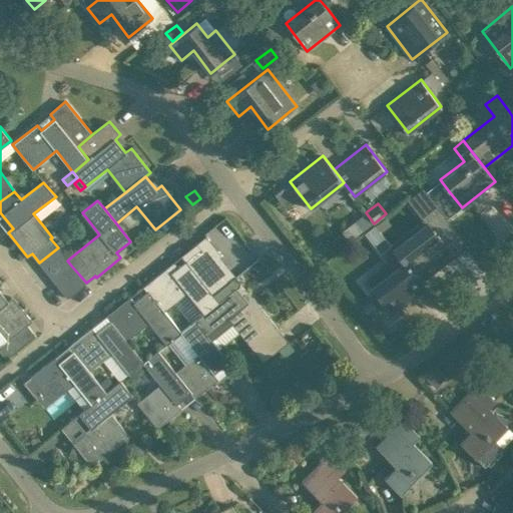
[(374,223),(366,212),(354,220),(363,231),(374,223)]
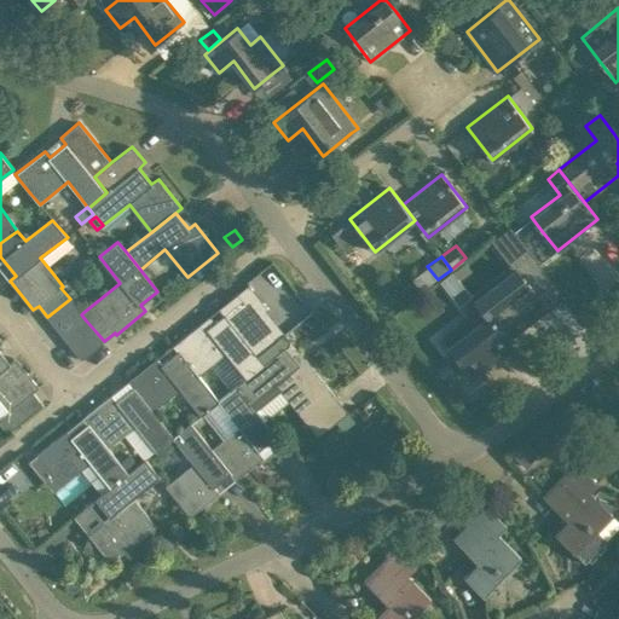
[(466,261),(452,271),(460,279),(472,270),(466,261)]
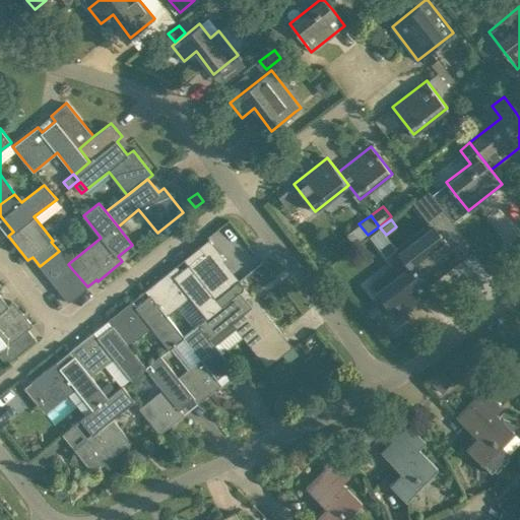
[(454,253),(442,237),(433,225),(399,250),(410,265),(420,278),(454,253)]
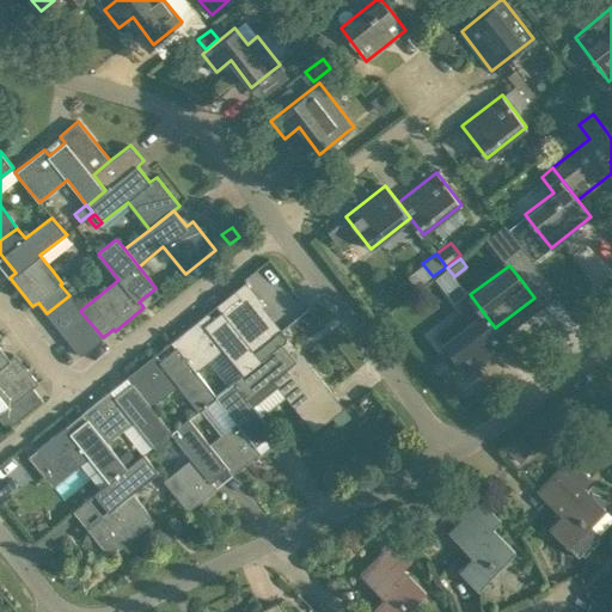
[(454,301),(466,293),(465,292),(461,286),(452,274),(447,268),(435,277),(454,301)]
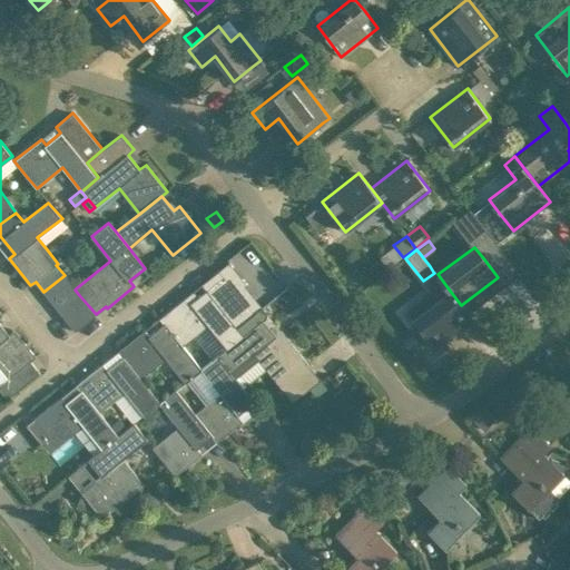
[(182,345),(208,325),(226,349),(241,335),(236,328),(254,314),(237,293),(246,285),(247,285),(228,262),(215,272),(215,273),(219,278),(190,302),(186,296),(185,297),(159,317),(164,323),(182,345)]
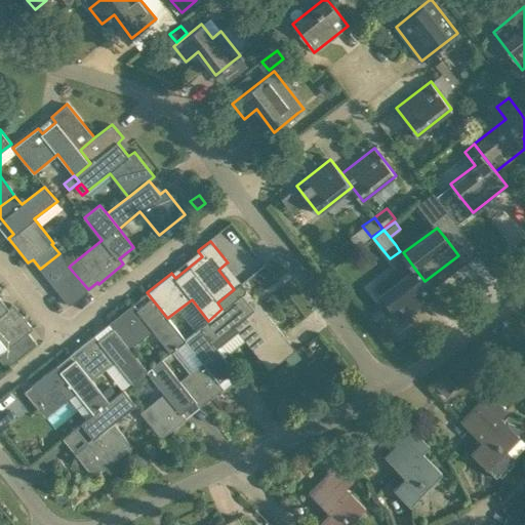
[(81,281),(73,272),(69,267),(70,266),(59,253),(40,269),(69,305),(88,289),(81,281)]
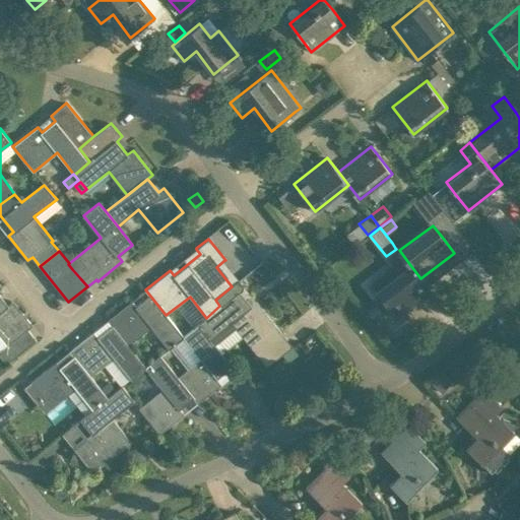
[(432,293),(420,278),(410,265),(392,278),(377,290),(380,295),(396,316),(398,318),(432,293)]
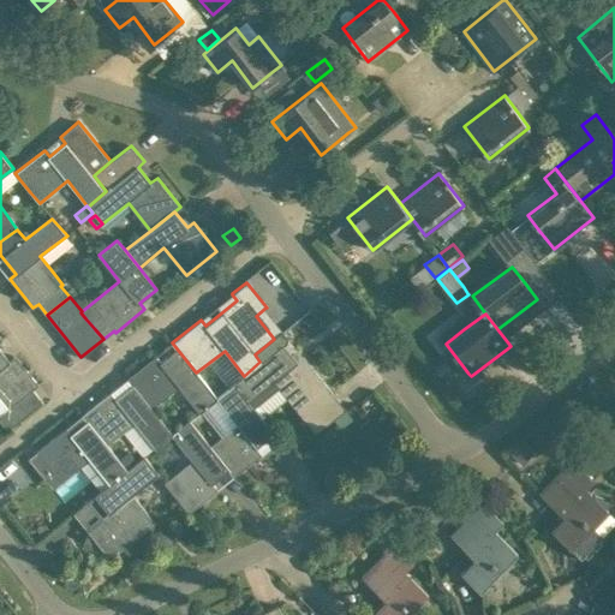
[(244,376),(234,383),(254,407),(279,387),(286,396),(316,434),(334,418),(346,408),(336,398),(332,392),(303,356),(297,360),(291,353),(284,345),(287,342),(288,338),(284,332),(274,339),(255,354),(260,362),(244,376)]
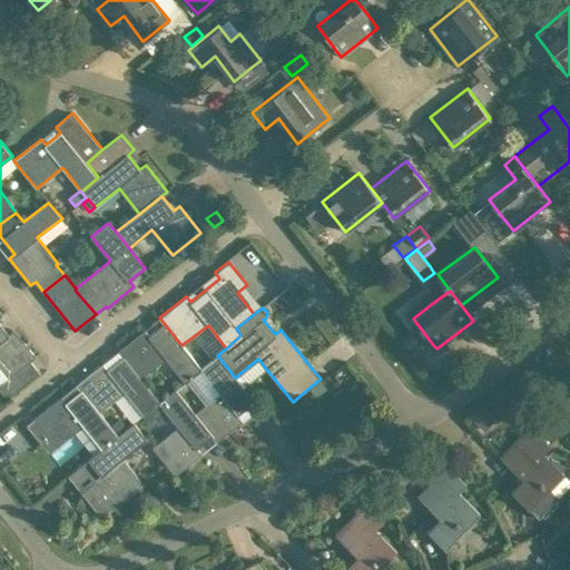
[(0,369),(6,376),(0,381),(0,389),(8,399),(40,372),(30,361),(33,357),(36,356),(15,330),(9,334),(0,323),(0,369)]
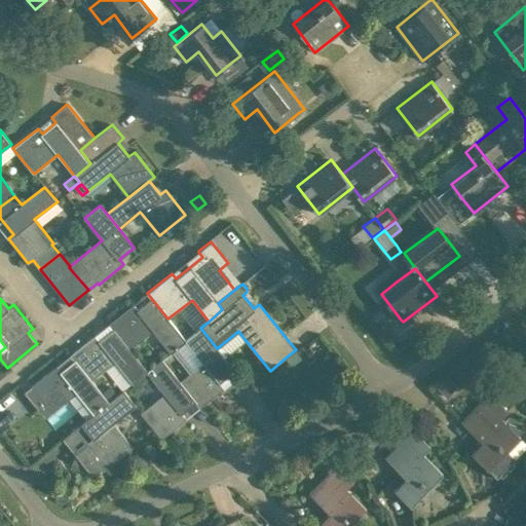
[(113,329),(129,349),(130,348),(152,331),(170,352),(172,351),(185,340),(167,318),(151,298),(138,309),(134,304),(109,324),(113,329)]
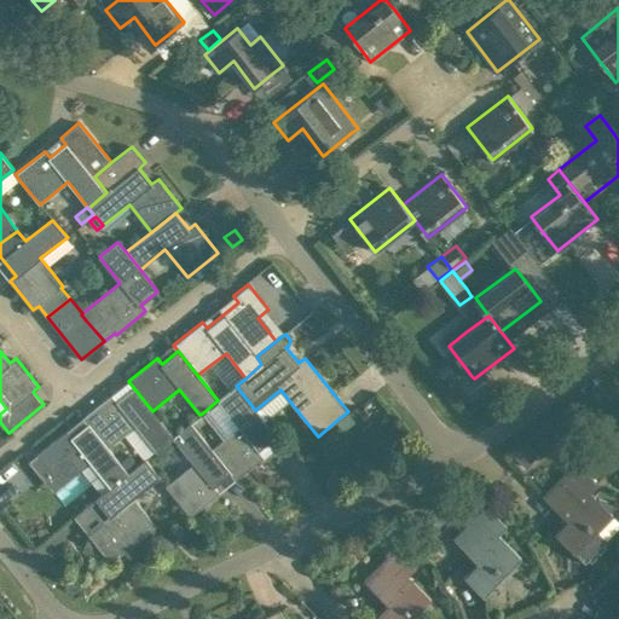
[(472,376),(452,351),(439,362),(458,386),(472,376)]
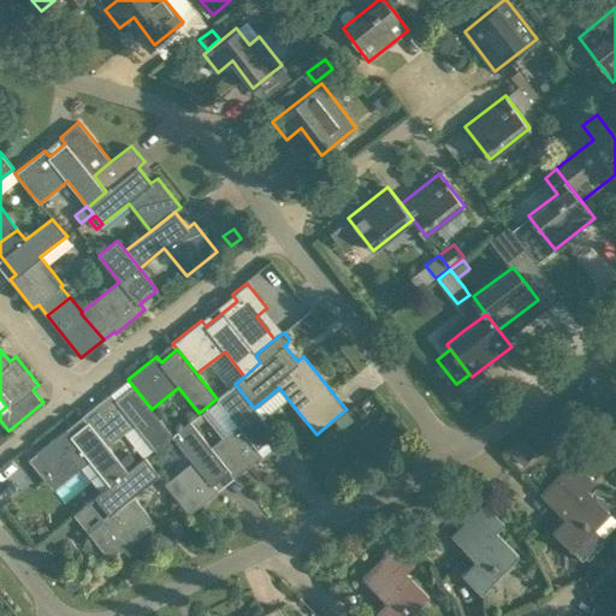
[(237,424),(209,445),(208,446),(229,471),(234,477),(262,454),(259,448),(276,434),(254,408),(235,384),(229,389),(217,398),(237,424)]
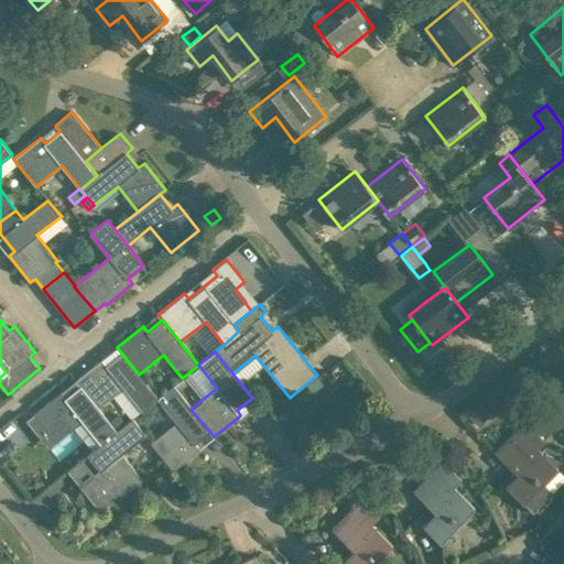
[(141,411),(158,398),(139,375),(121,353),(106,365),(101,359),(75,380),(79,386),(98,408),(123,388),(141,411)]
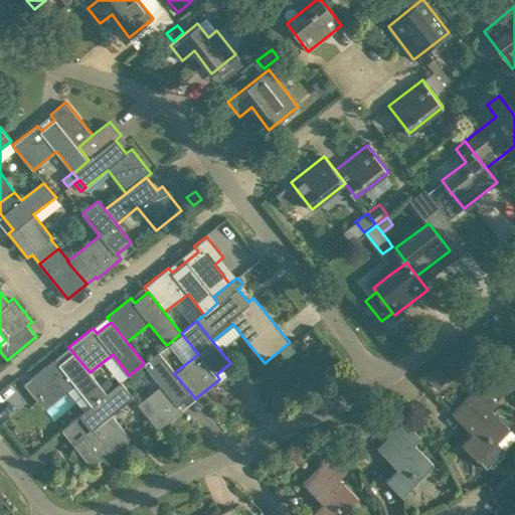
[(290,342),(280,350),(287,359),(296,351),(290,342)]
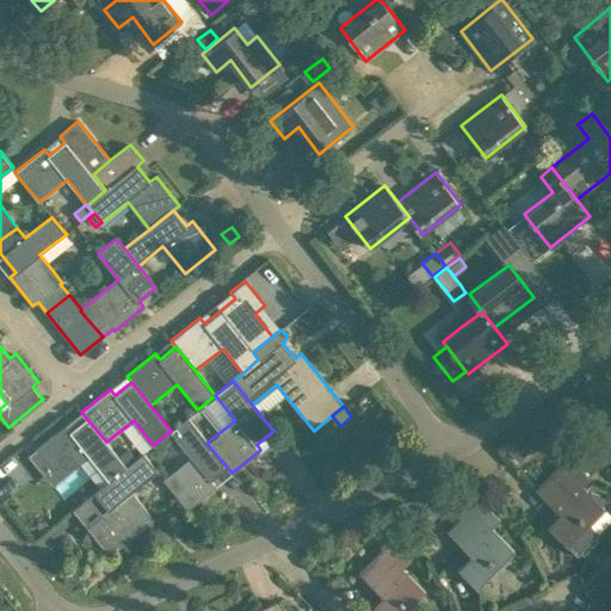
[(197,409),(189,417),(193,424),(205,415),(199,408),(197,409)]
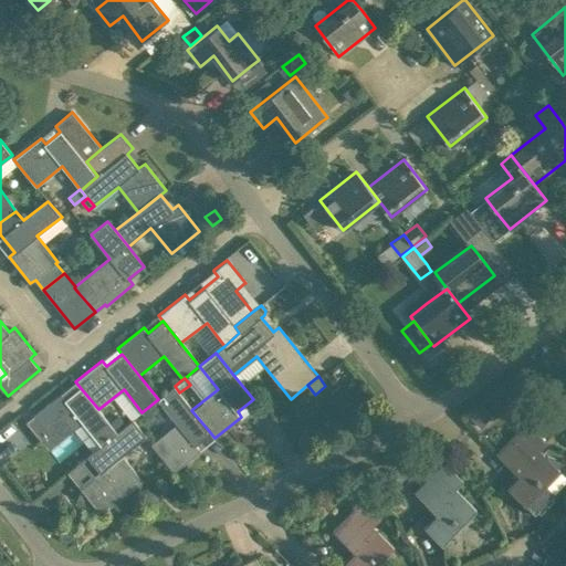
[(179,392),(175,386),(158,399),(177,423),(152,444),(159,454),(174,471),(200,450),(196,444),(210,432),(191,410),(192,409),(179,392)]
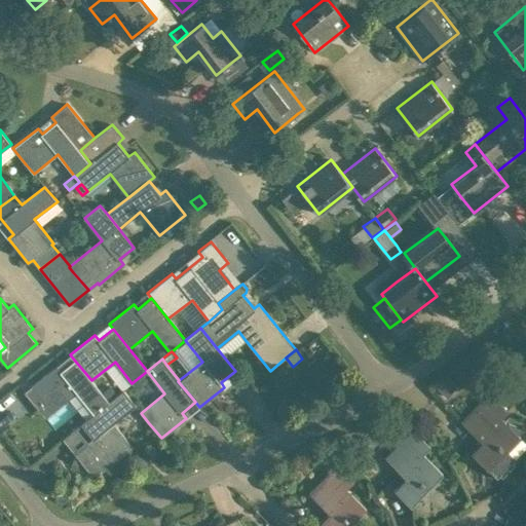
[(57,366),(32,385),(52,411),(76,392),(94,414),(109,402),(91,380),(74,360),(61,371),(57,366)]
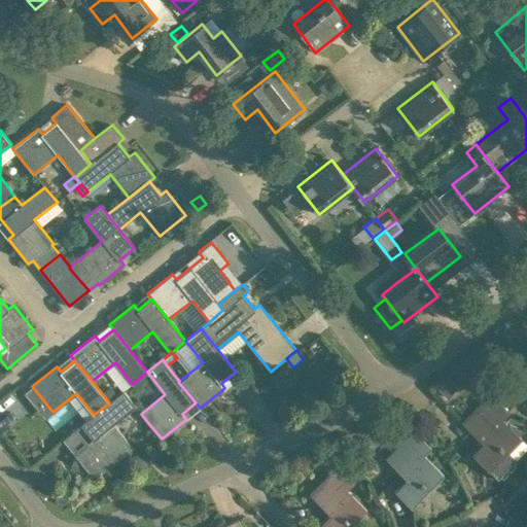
[(450,377),(437,388),(448,398),(459,387),(450,377)]
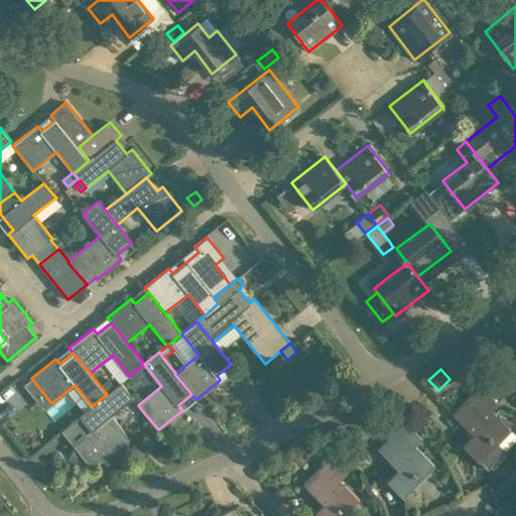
[(134,397),(121,382),(107,394),(92,406),(80,415),(91,430),(74,444),(93,469),(130,438),(112,414),(134,397)]
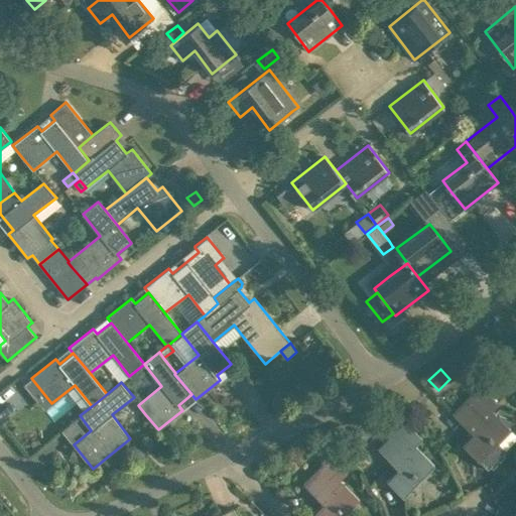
[(490,465),(492,467),(496,471),(501,466),(497,462),(505,454),(503,452),(505,449),(497,441),(510,428),(491,409),(497,403),(481,387),(454,413),(475,433),(464,444),(487,468),(490,465)]
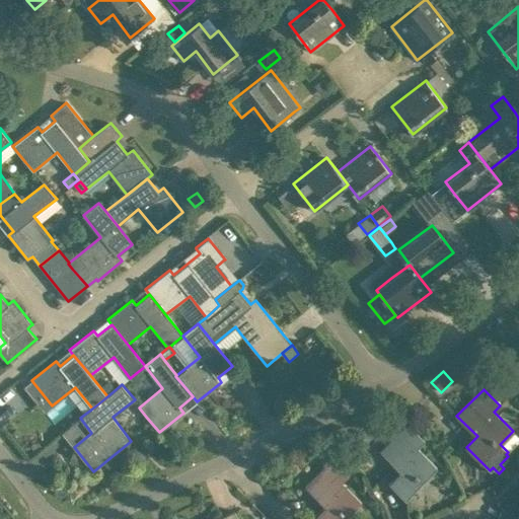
[(405,499),(437,466),(418,447),(424,440),(408,424),(380,451),(399,471),(389,483),(405,499)]
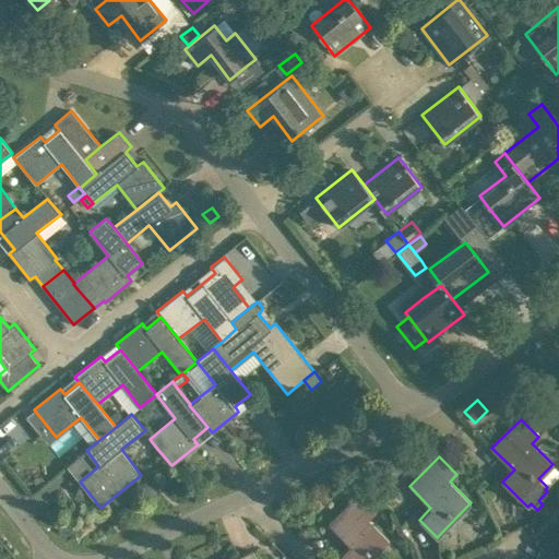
[(372,485),(381,492),(392,482),(383,473),(372,485)]
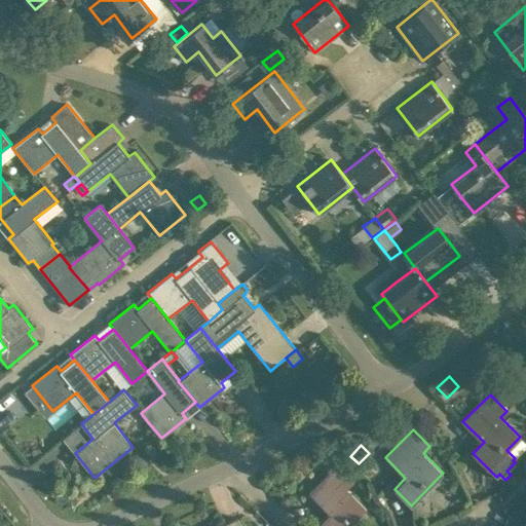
[(347,459),(346,459),(341,464),(353,477),(360,471),(355,467),(347,459)]
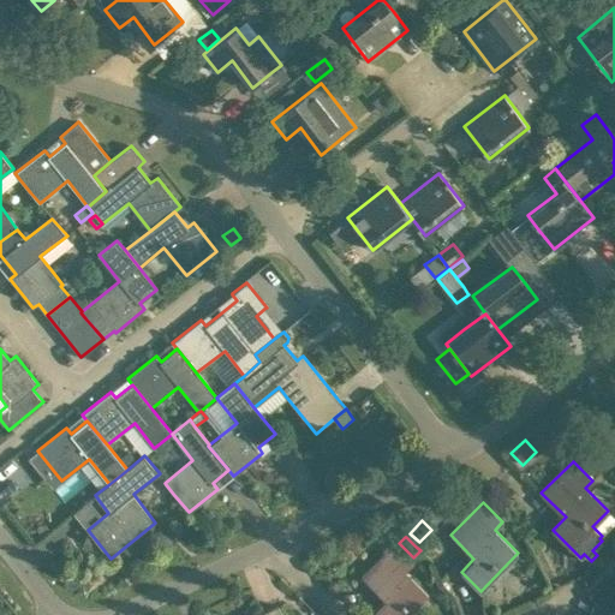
[(386,599),(374,611),(372,613),(374,614),(406,614),(429,593),(405,571),(413,563),(393,543),(360,575),(386,599)]
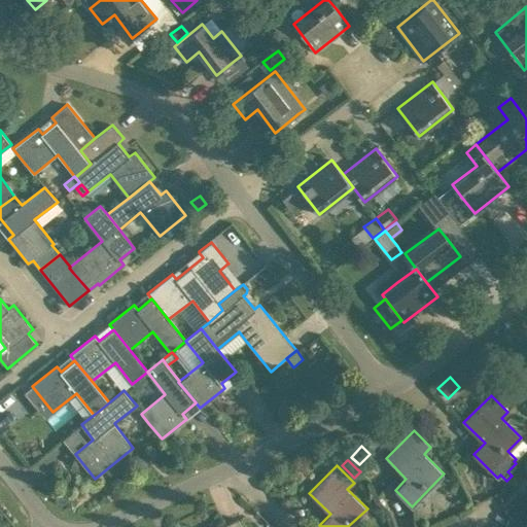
[(526,526),(526,487),(505,511),(522,526),(526,526)]
